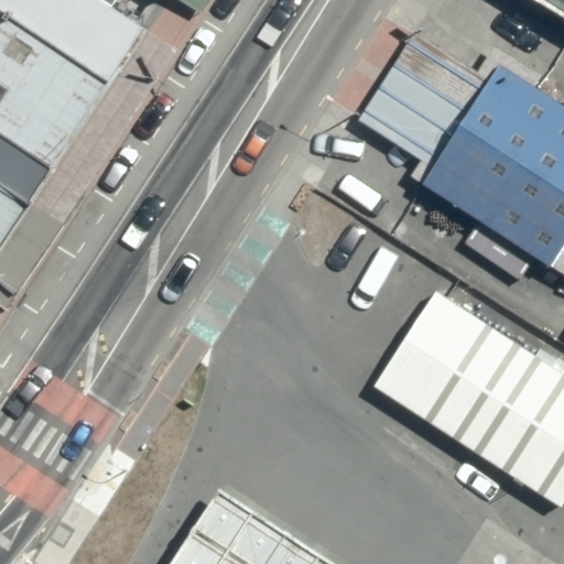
[(0,0),(0,188),(32,209),(149,32),(98,0),(0,0)]
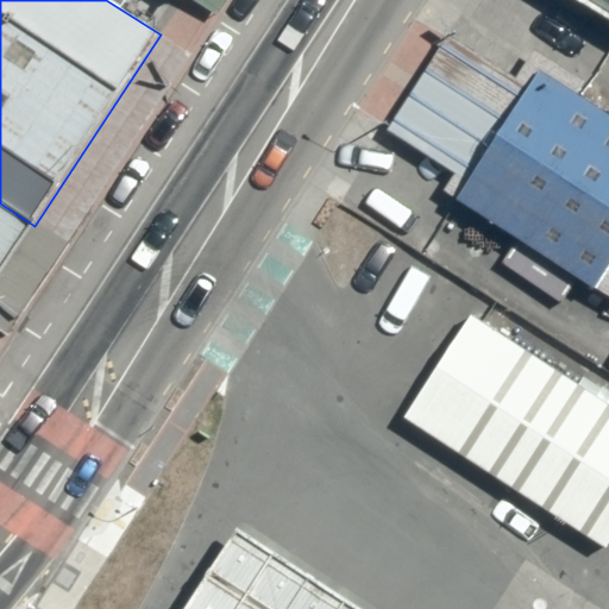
[(608,0),(571,0),(608,23),(608,0)]
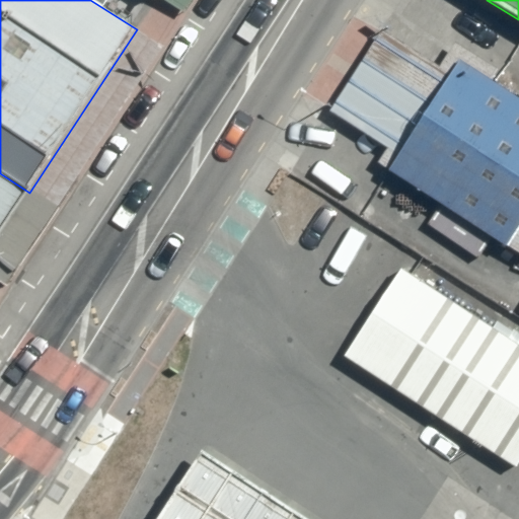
[(518,98),(460,61),(446,82),(377,40),(330,113),(388,149),(378,164),(518,254),(518,98)]
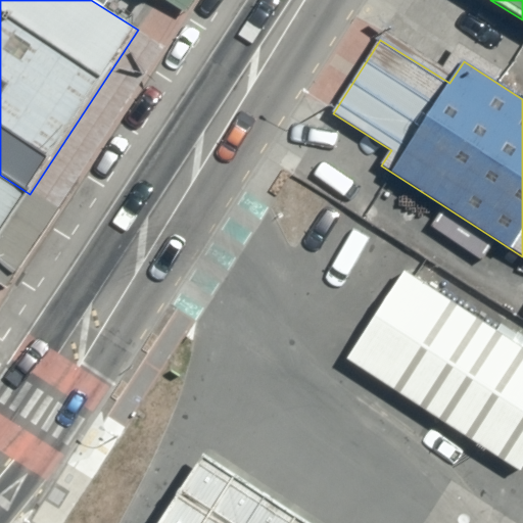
[(0,238),(30,194),(0,175),(0,238)]
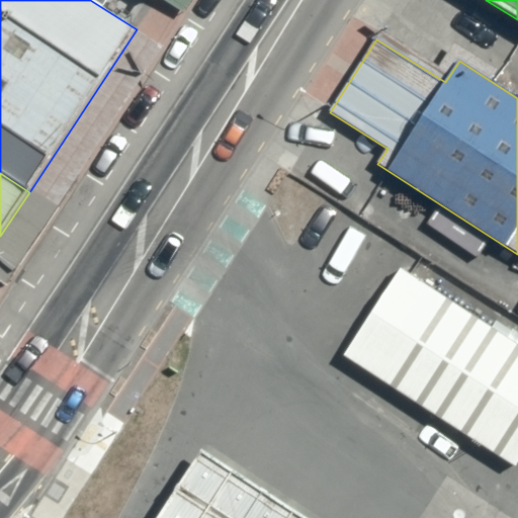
[(517,344),(401,267),(344,356),(515,468),(517,463),(517,344)]
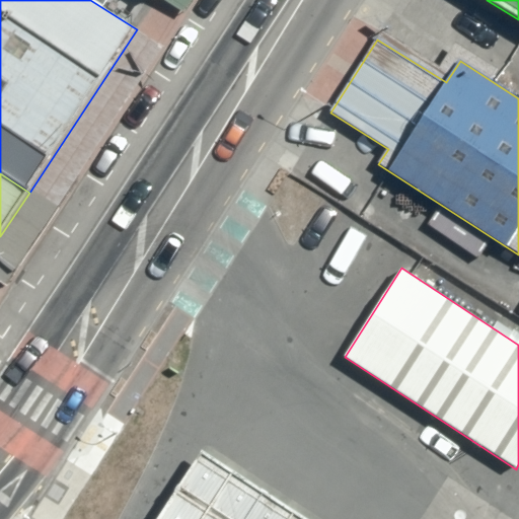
[(316,518),(202,445),(152,518),(316,518)]
